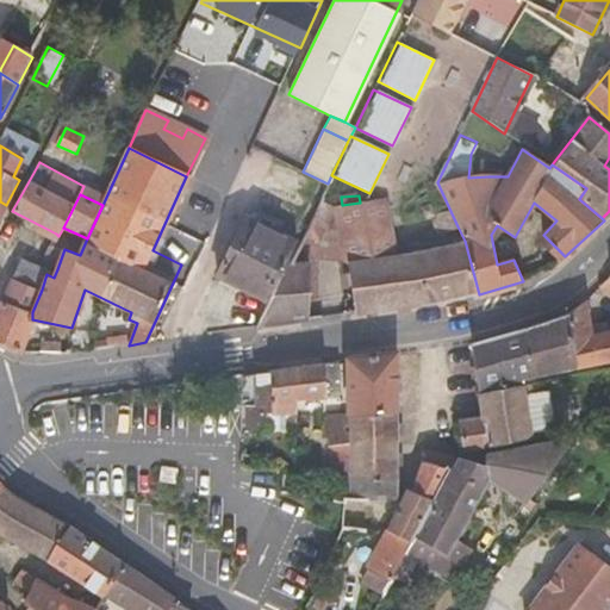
[(392,225),(387,200),(360,203),(342,205),(334,206),(343,262),(349,261),(397,255),(392,225)]
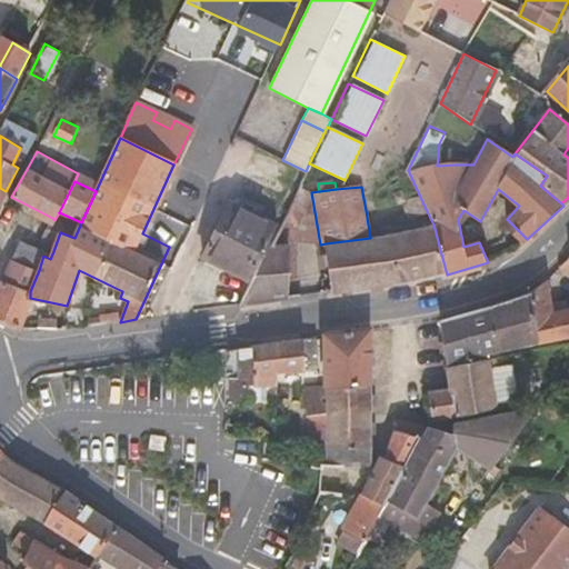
[(296,190),(283,216),(296,221),(311,192),(296,190)]
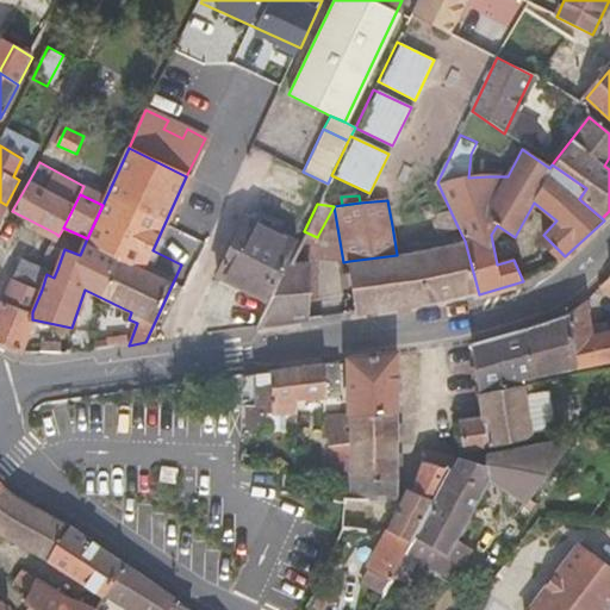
[(423,209),(425,217),(433,216),(429,207),(423,209)]
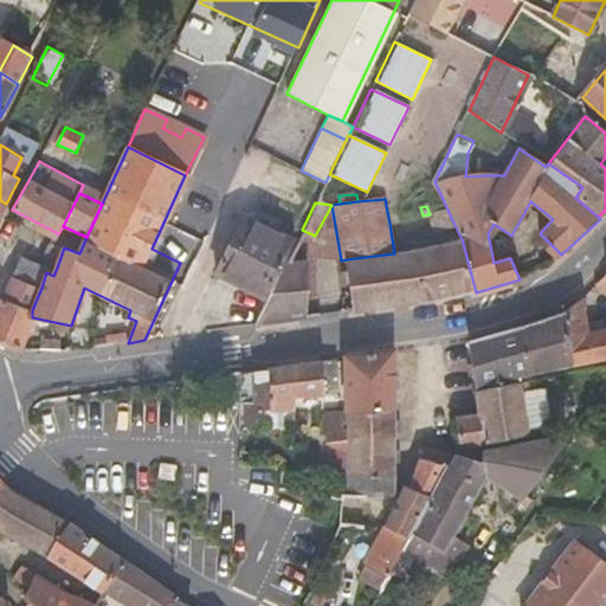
[(430,214),(437,230),(455,225),(447,210),(430,214)]
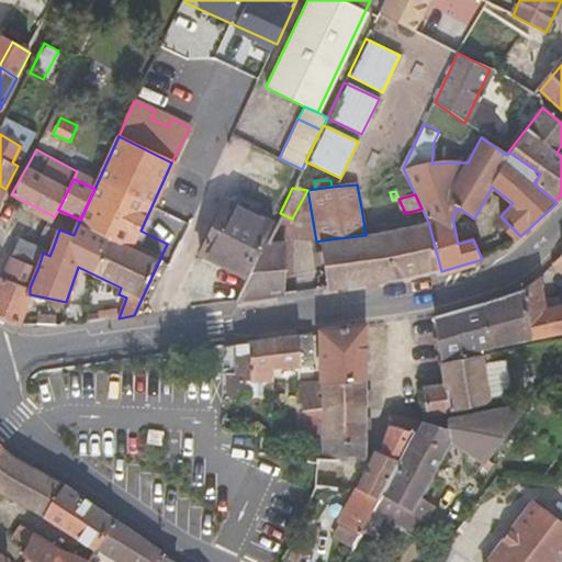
[(247,277),(262,243),(273,222),(227,200),(224,199),(198,253),(247,277)]
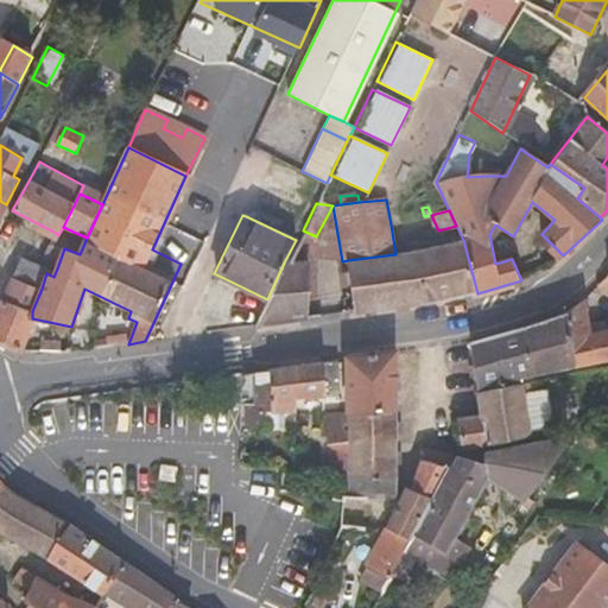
[(64,248),(80,254),(87,238),(63,227),(58,235),(56,233),(42,264),(57,268),(64,248)]
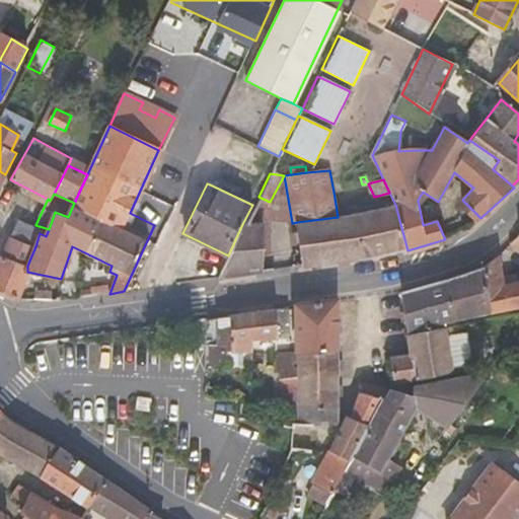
[(408,250),(395,205),(338,217),(297,222),(304,267),(361,257),(362,260),(408,250)]
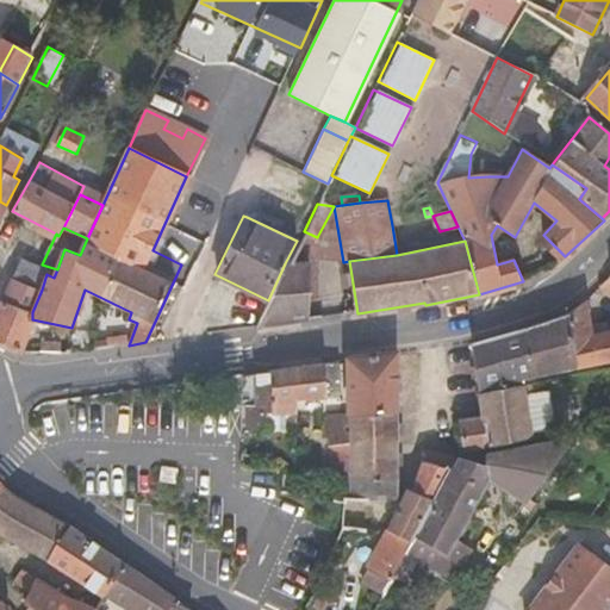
[(57,269),(42,265),(22,257),(18,266),(12,278),(42,290),(47,274),(54,278),(57,269)]
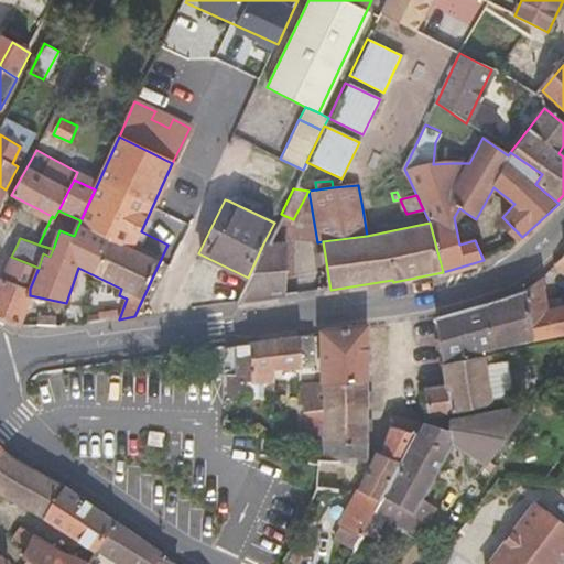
[(284,296),(286,242),(263,243),(248,278),(237,303),(284,296)]
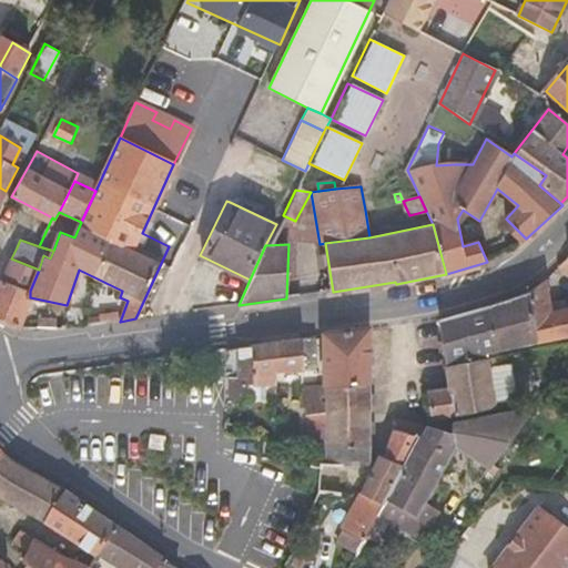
[(567,256),(556,266),(567,276),(567,256)]
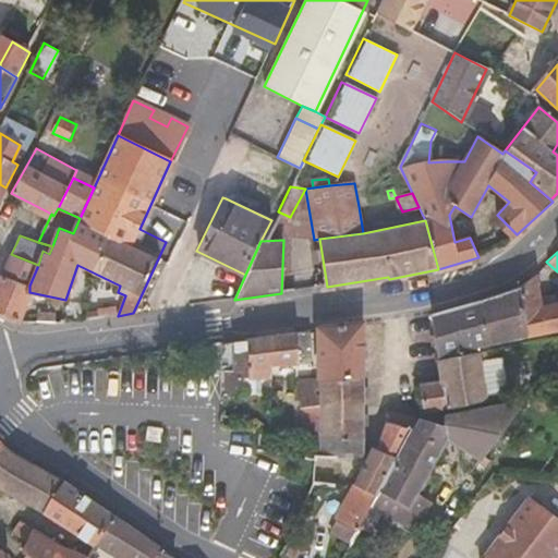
[(2,274),(29,286),(38,265),(11,254),(4,269),(2,274)]
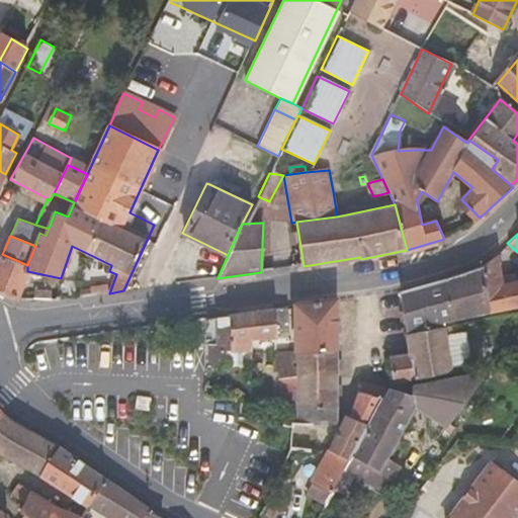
[(27,265),(2,254),(0,259),(0,290),(17,300),(27,271),(27,265)]
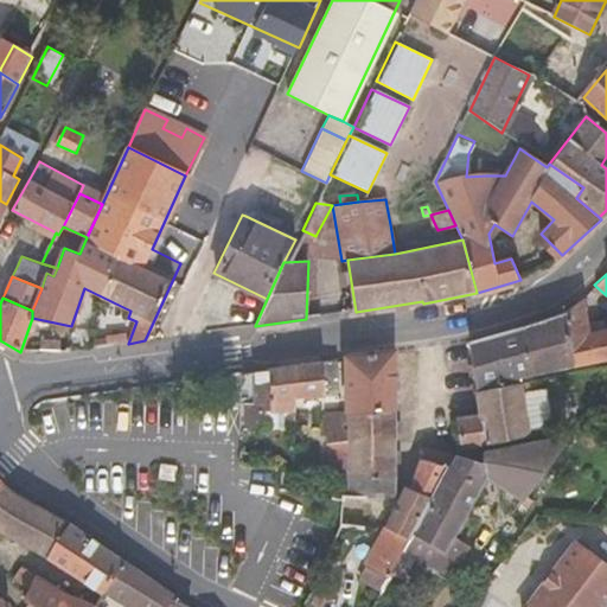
[(574,365),(606,359),(606,333),(604,334),(589,337),(587,325),(582,301),(581,302),(564,312),(574,365)]
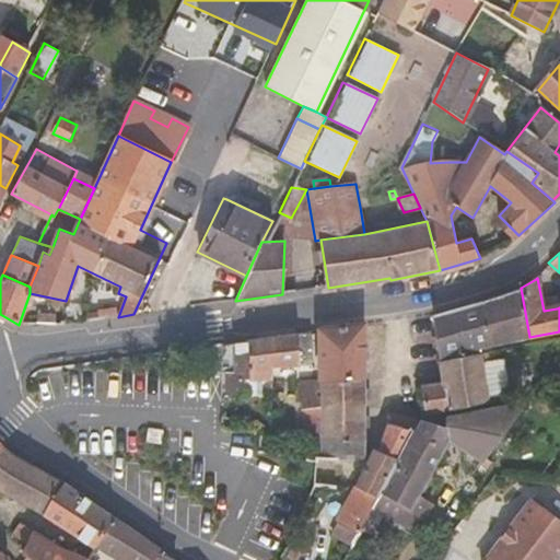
[(482,301),(491,345),(529,337),(521,288),(482,301)]
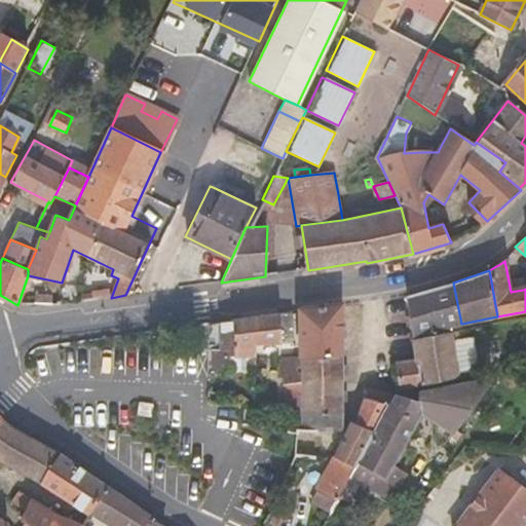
[(521,279),(509,282),(511,292),(523,290),(521,279)]
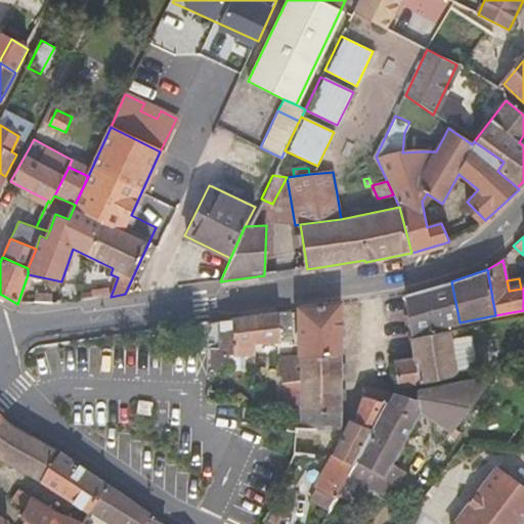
[(451,281),(404,295),(410,336),(449,329),(448,324),(460,322),(451,281)]
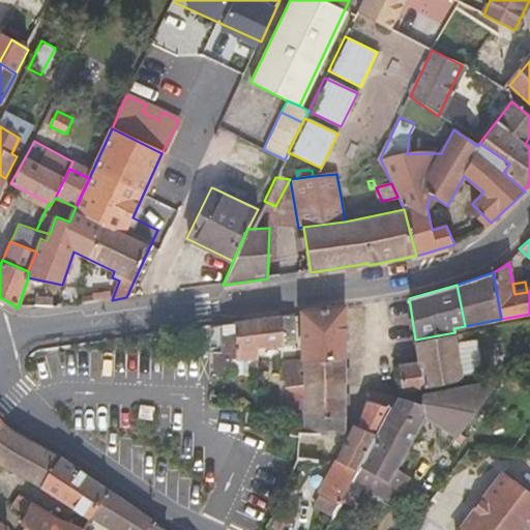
[(302,312),(302,314),(302,361),(345,356),(345,306),(302,312)]
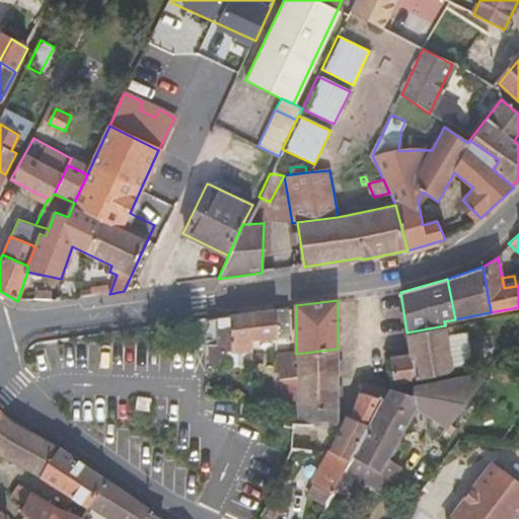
[(288,308),(204,319),(204,334),(204,354),(251,353),(250,341),(289,340),(288,308)]
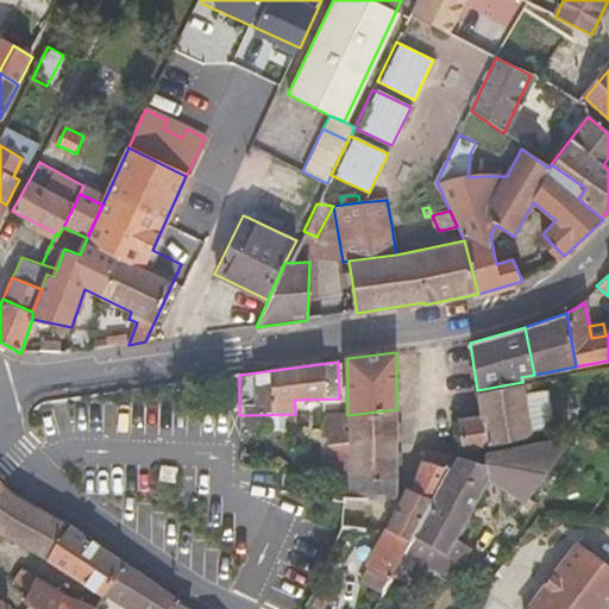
[(522,382),(477,390),(481,413),(456,418),(462,450),(531,435),(522,382)]
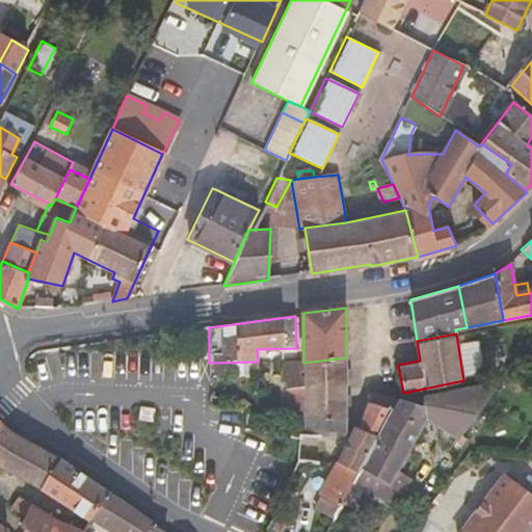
[(299,363),(283,363),(286,417),(304,417),(303,432),(319,433),(319,435),(346,434),(346,357),(303,363),(299,363)]
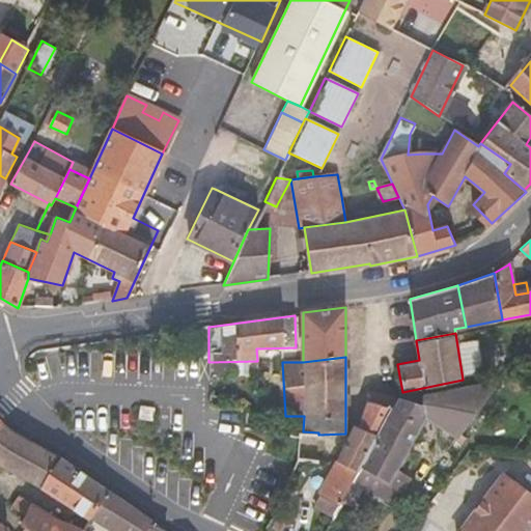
[(486,380),(422,392),(420,403),(430,406),(426,414),(458,436),(495,386),(486,380)]
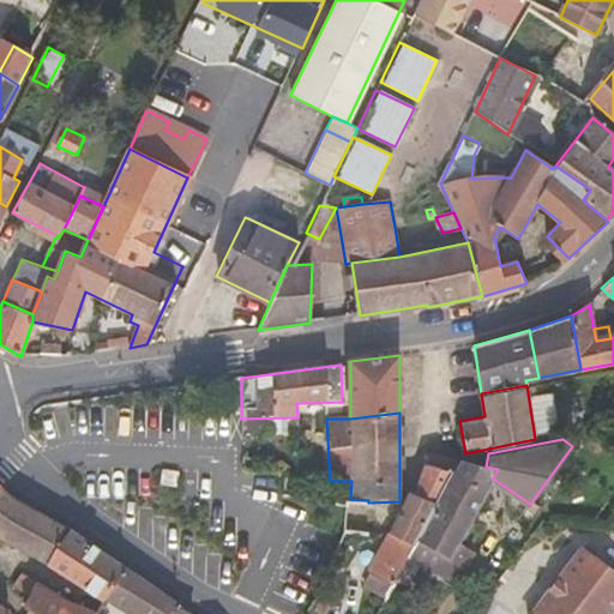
[(373,572),(365,589),(384,600),(390,588),(409,554),(407,552),(411,542),(415,545),(459,461),(428,453),(415,493),(409,491),(386,536),(368,570),(373,572)]
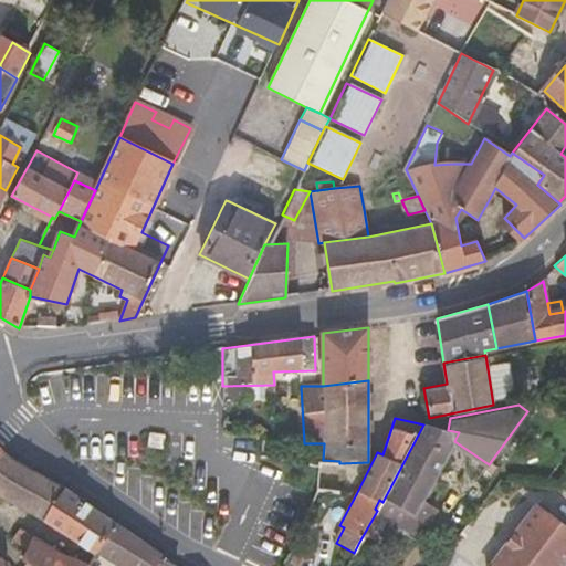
[(377,511),(359,542),(370,547),(387,517),(399,524),(398,527),(405,531),(406,528),(420,536),(429,519),(416,511),(454,441),(459,432),(448,430),(423,425),(383,502),(379,500),(375,509),(377,511)]
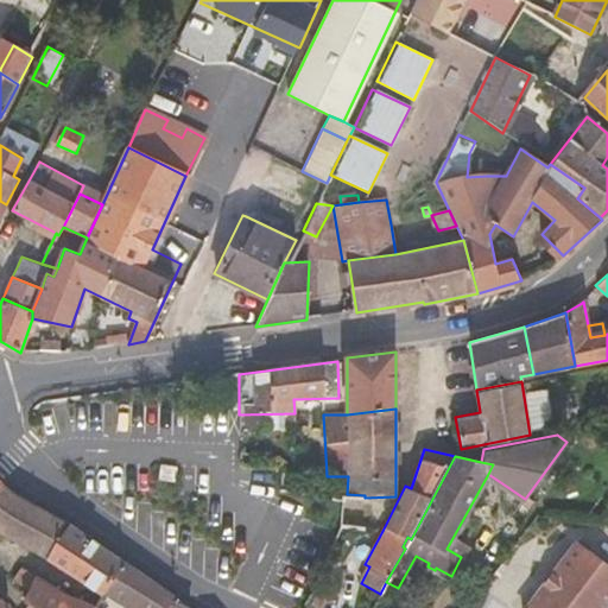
[(0,533),(48,561),(69,524),(14,493),(4,483),(0,488),(0,533)]
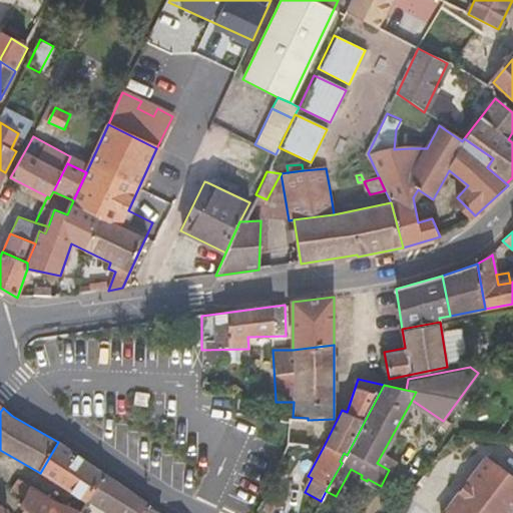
[(288,420),(281,419),(281,426),(288,426),(287,443),(306,446),(308,420),(308,418),(293,417),(288,417),(288,420)]
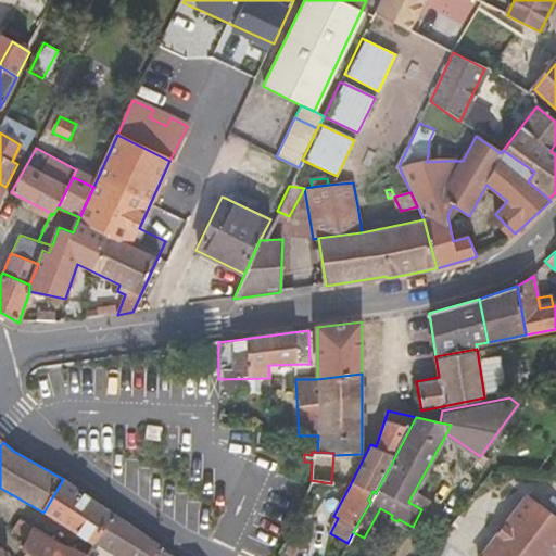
[(60,522),(80,491),(63,479),(43,513),(60,522)]
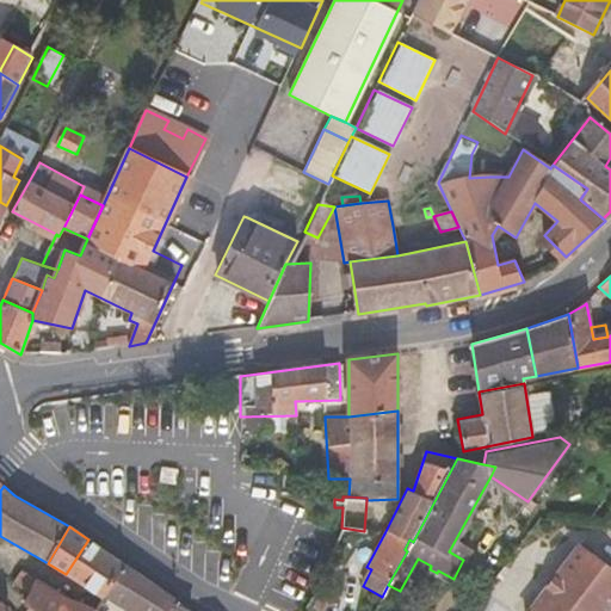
[(124,563),(88,539),(66,574),(102,599),(104,596),(124,563)]
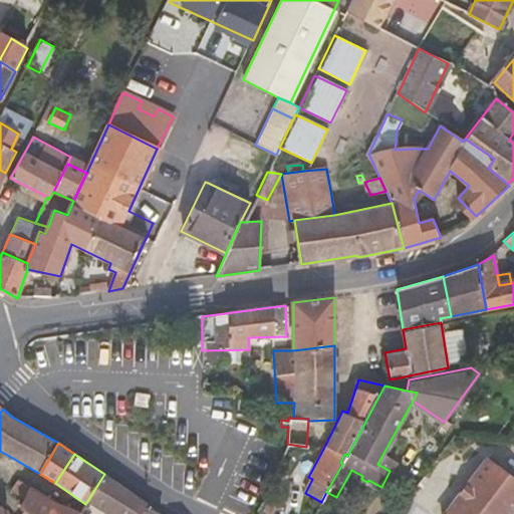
[(513,480),(488,460),(447,513),(508,513),(513,508),(513,480)]
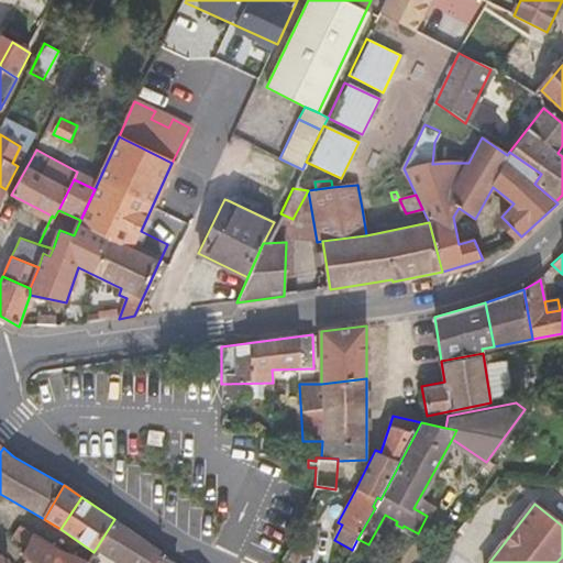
[(96,549),(120,562),(154,562),(159,555),(162,552),(114,519),(96,549)]
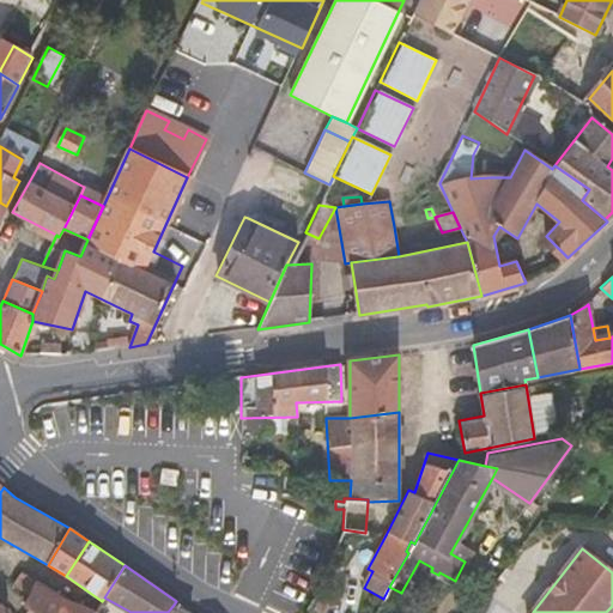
[(12,584),(28,598),(36,582),(20,571),(12,584)]
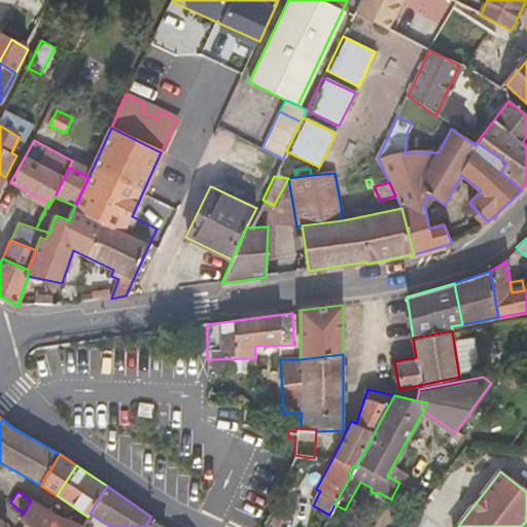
[(20,522),(28,526),(80,526),(82,525),(59,515),(31,500),(24,514),(20,522)]
